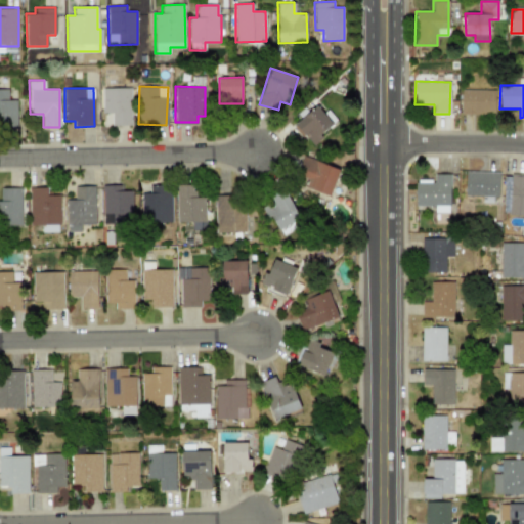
[(112,126),(131,126),(130,88),(101,88),(102,113),(112,113),(112,126)]
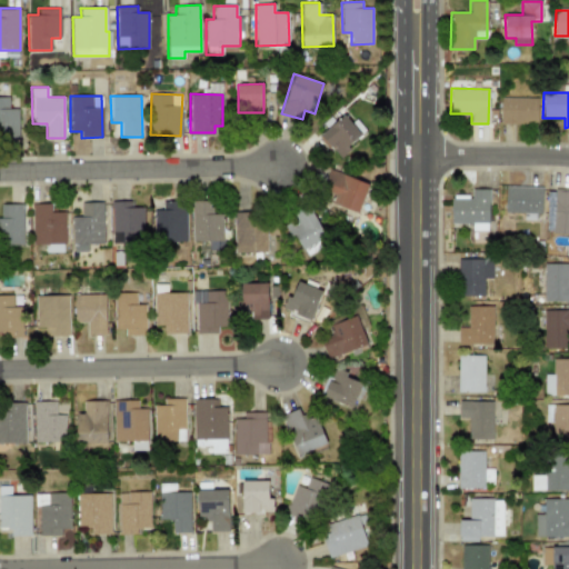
[(8,97),(0,97),(0,138),(18,138),(18,108),(9,109),(8,97)]
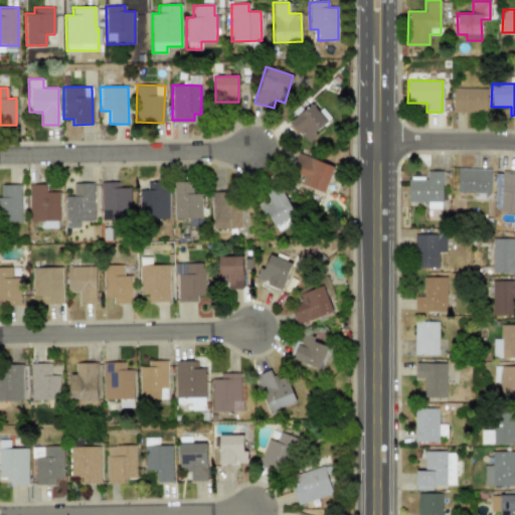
[(487,89),(453,89),(453,113),(486,113),(487,89)]
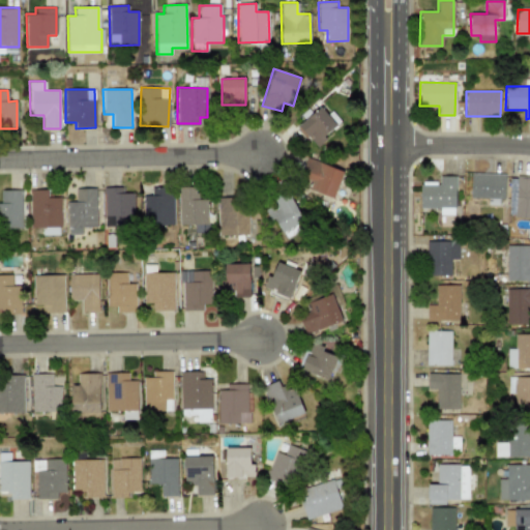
[(336,124),(317,107),(298,128),(318,146),(336,124)]
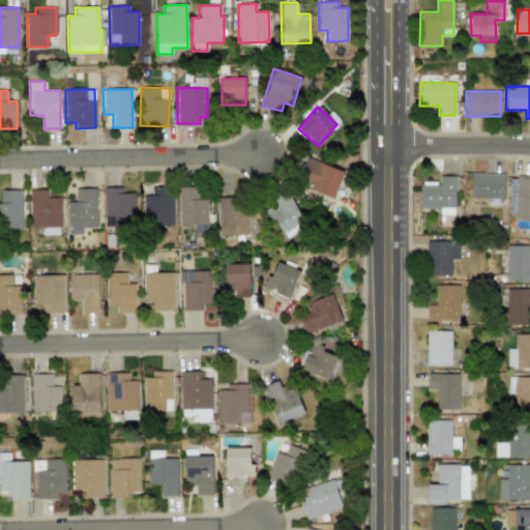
[(344,171),(312,159),(301,187),(333,199),(344,171)]
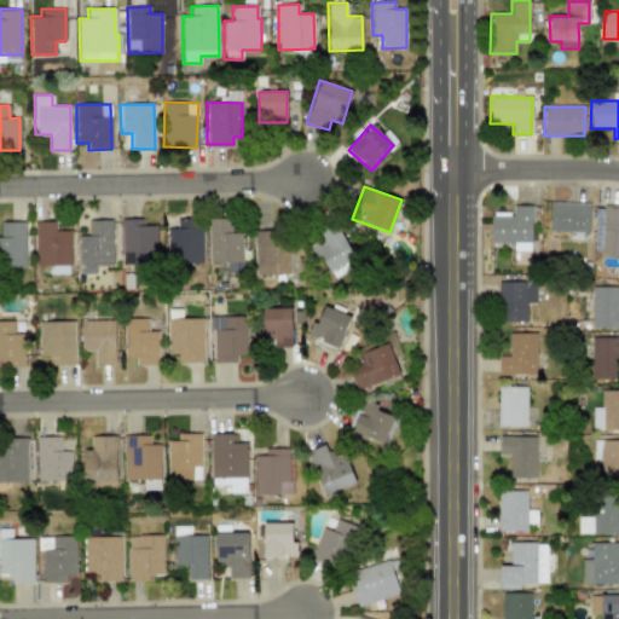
[(549,232),(571,232),(571,239),(586,239),(589,204),(550,203),(549,232)]
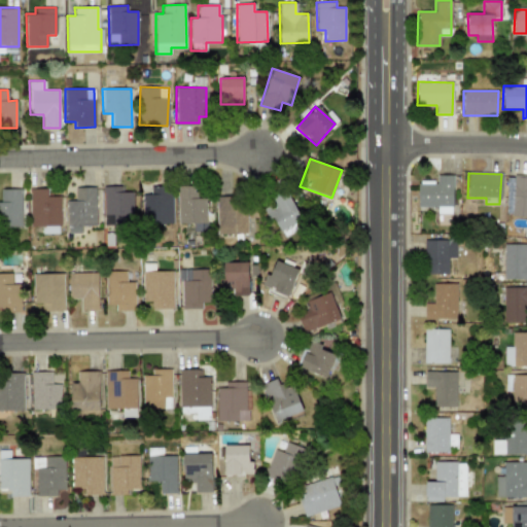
[(417,206),(436,207),(436,213),(452,213),(453,175),(436,175),(436,181),(417,181),(417,206)]
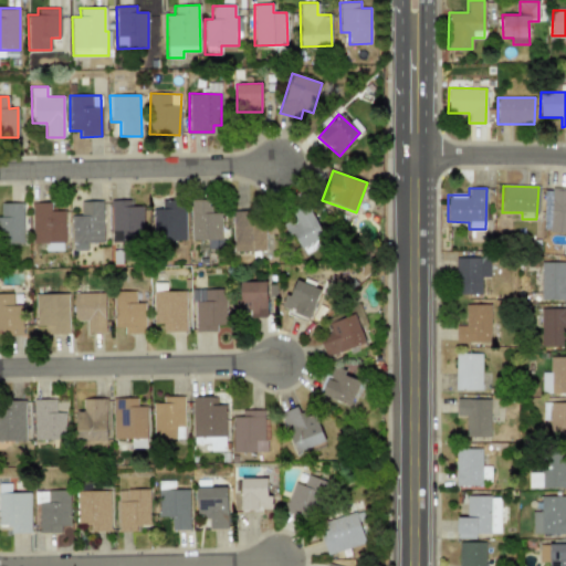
[(549,232),(565,233),(565,189),(552,189),(549,232)]
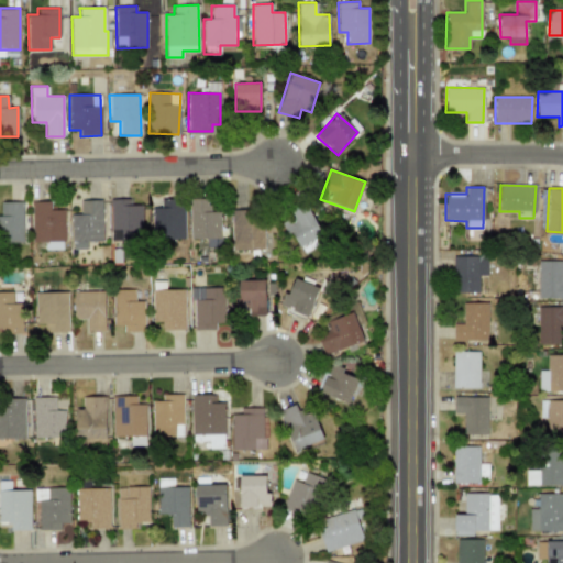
[(190,239),(221,239),(221,211),(209,212),(209,198),(189,198),(190,239)]
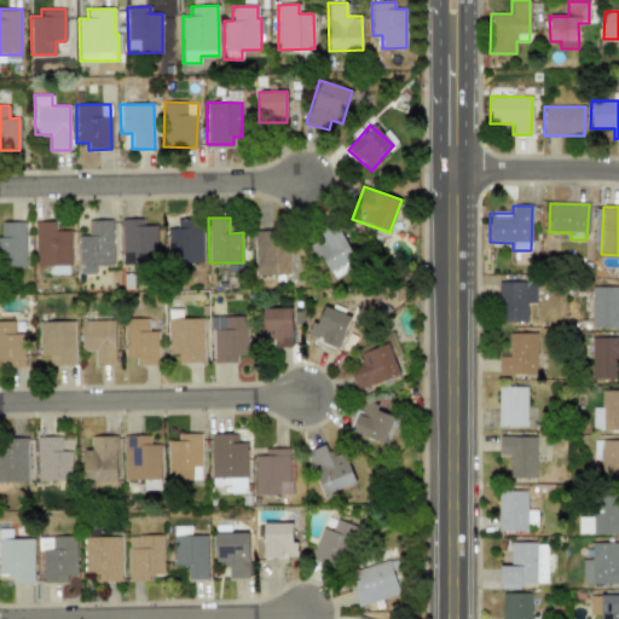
[(111,219),(87,220),(88,235),(79,236),(79,273),(96,273),(96,266),(113,265),(111,219)]
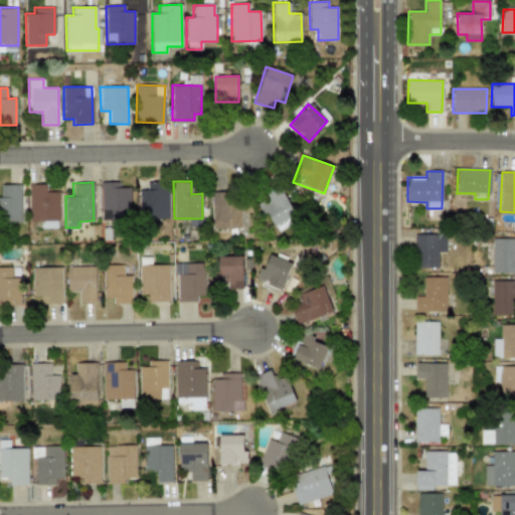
[(130,187),(120,187),(120,182),(101,182),(102,220),(130,220),(130,187)]
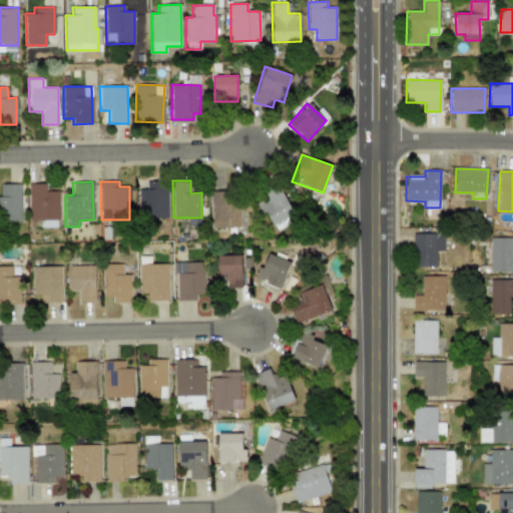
[(20,183),(0,183),(1,195),(0,195),(0,219),(21,219),(20,183)]
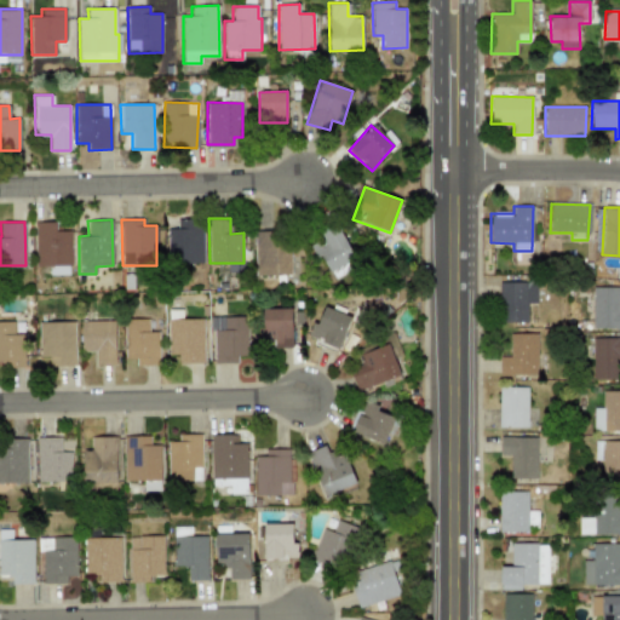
[(70,230),(56,231),(56,222),(34,222),(35,267),(50,267),(50,274),(70,274),(70,230)]
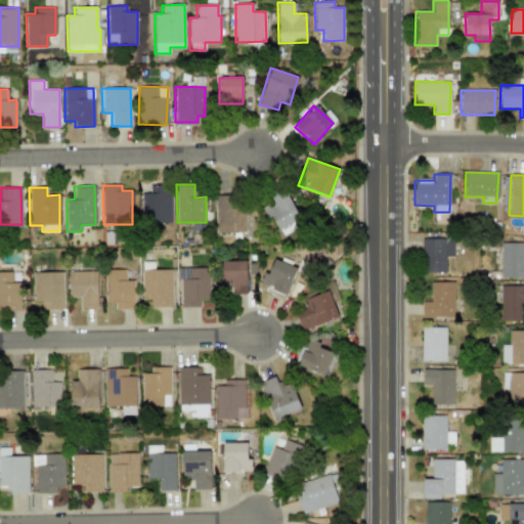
[(171,222),(172,188),(142,188),(141,222),(171,222)]
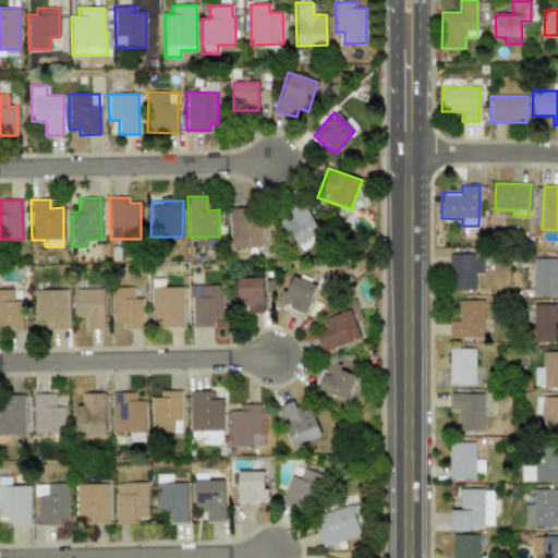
[(279,222),(284,232),(290,229),(301,250),(316,242),(313,237),(319,233),(303,201),(287,209),(291,217),(279,222)]
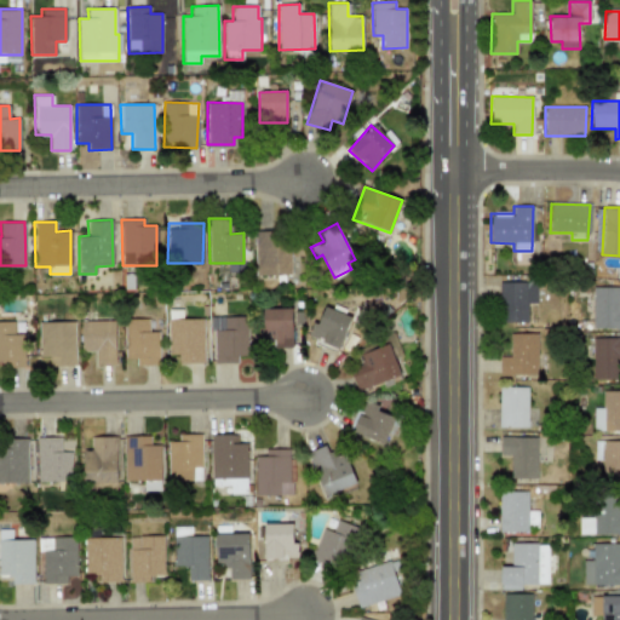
[(256,275),(291,275),(291,231),(254,231),(256,275)]
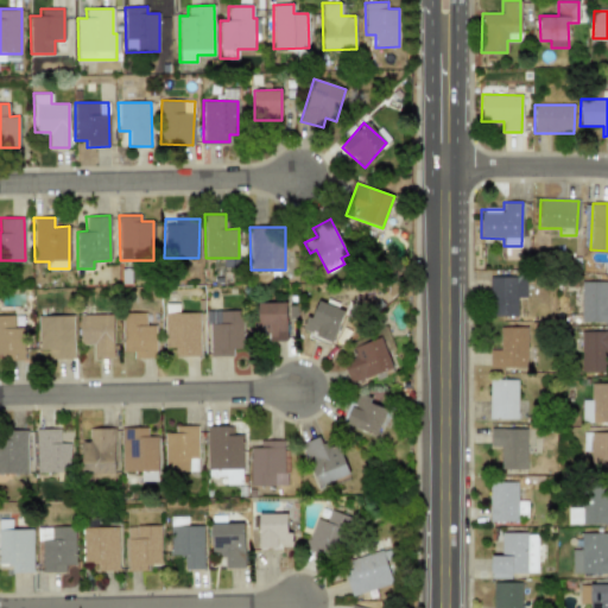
[(526,298),(525,276),(489,277),(489,316),(517,315),(517,298),(526,298)]
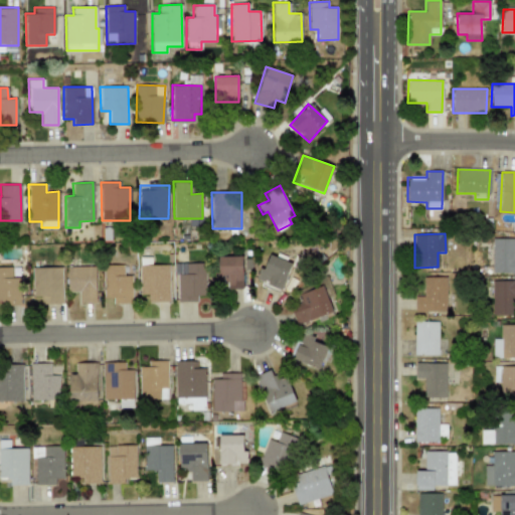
[(514,239),(493,239),(492,274),(514,273),(514,258),(514,259),(514,239)]
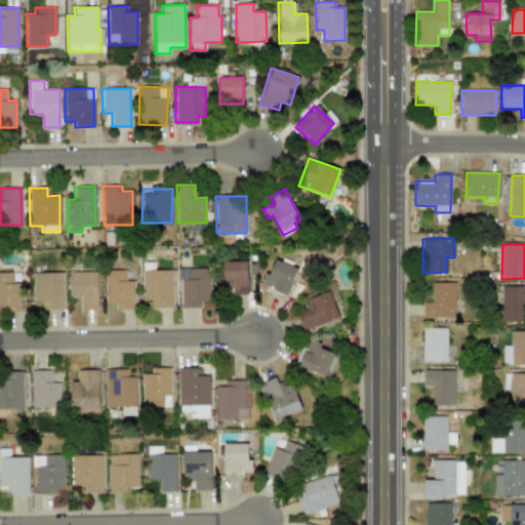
[(296,268),(272,258),(261,287),(286,296),(296,268)]
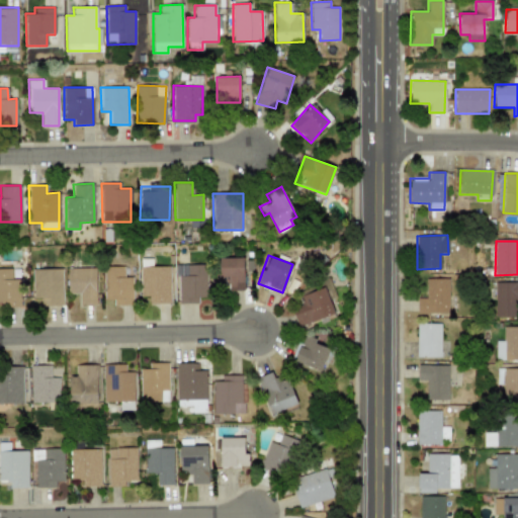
[(217,258),(218,283),(225,283),(225,290),(244,289),(243,257),(217,258)]
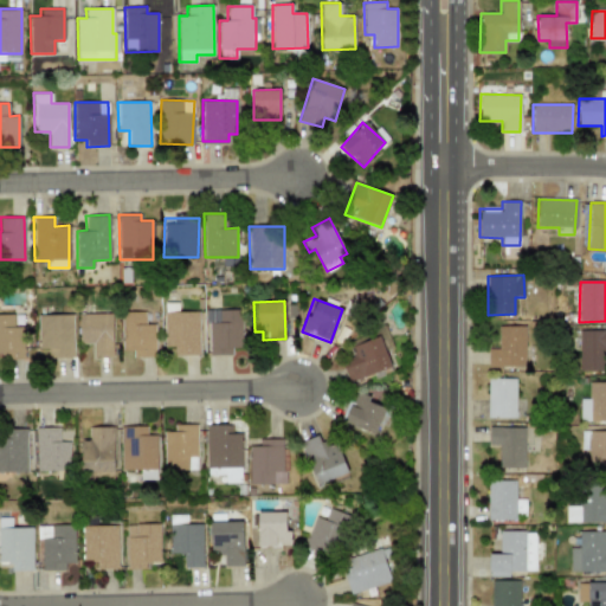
[(243,348),(242,309),(207,310),(208,355),(232,355),(232,348),(243,348)]
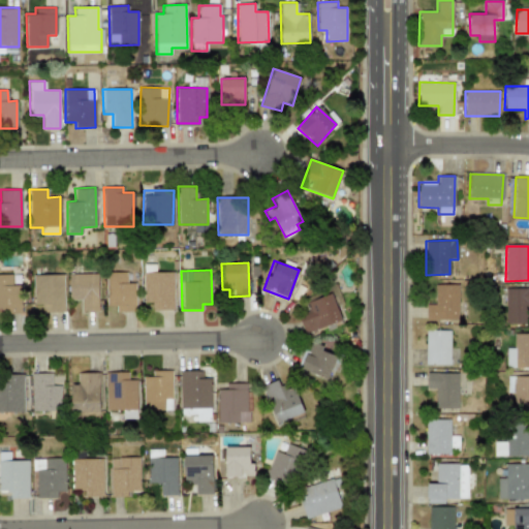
[(134,283),(127,283),(126,272),(105,272),(106,305),(116,305),(116,312),(135,311),(134,283)]
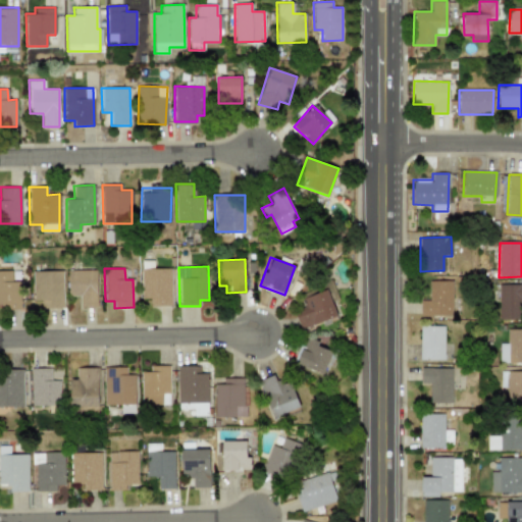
[(170,268),(141,268),(141,299),(149,298),(149,307),(171,306),(170,268)]
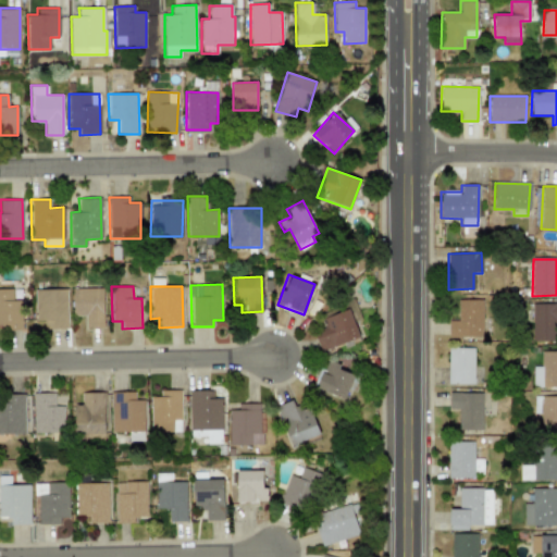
[(102,287),(72,288),(73,316),(85,314),(85,329),(103,327),(102,287)]
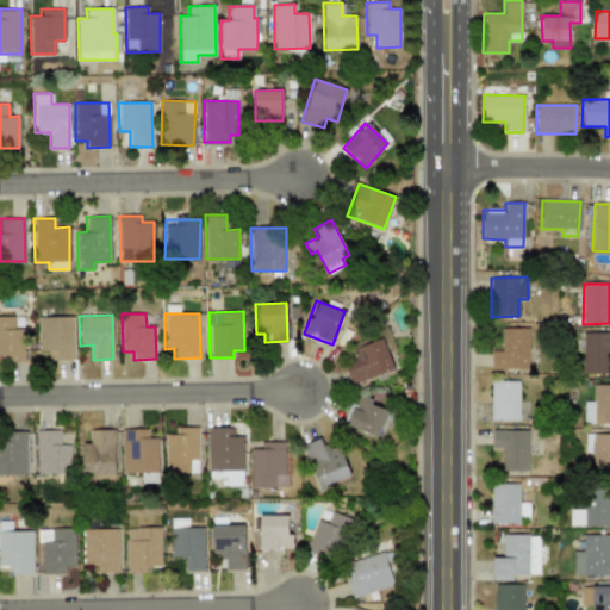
[(13,316),(0,316),(0,361),(24,361),(24,329),(13,329),(13,316)]
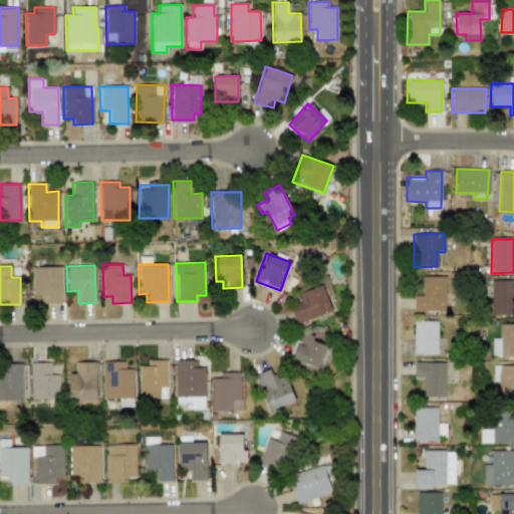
[(41,303),(62,302),(61,266),(31,267),(32,296),(41,296),(41,303)]
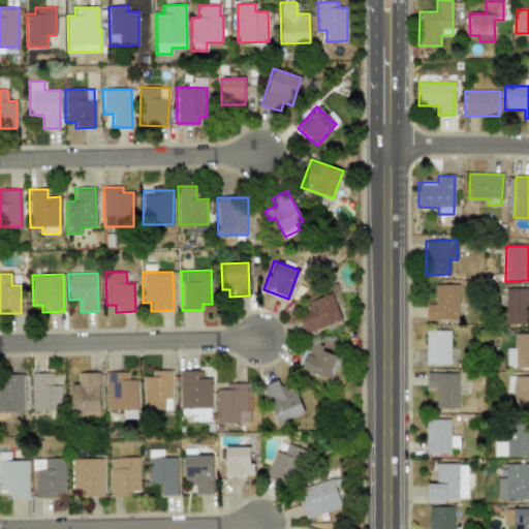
[(426,320),(459,319),(458,284),(435,284),(435,304),(426,305),(426,320)]
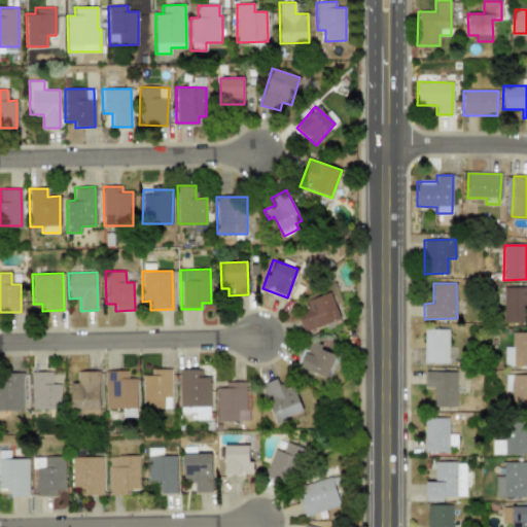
[(526,304),(526,303),(526,286),(503,287),(504,323),(526,322),(526,304)]
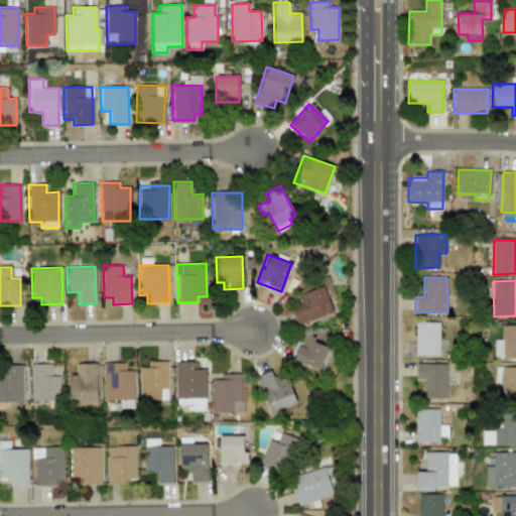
[(292,310),(296,325),(333,314),(325,287),(298,294),(301,307),(292,310)]
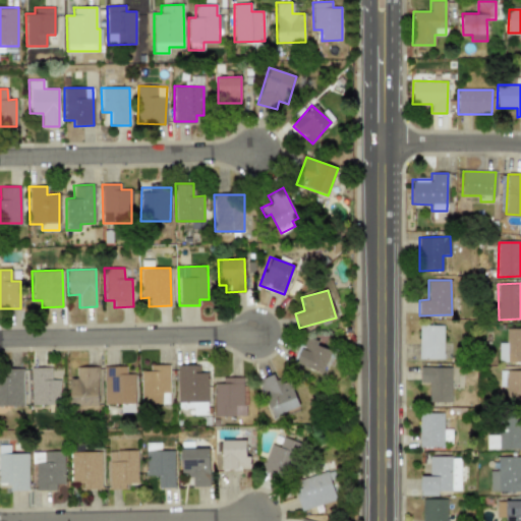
[(443,359),(443,325),(419,325),(418,359),(443,359)]
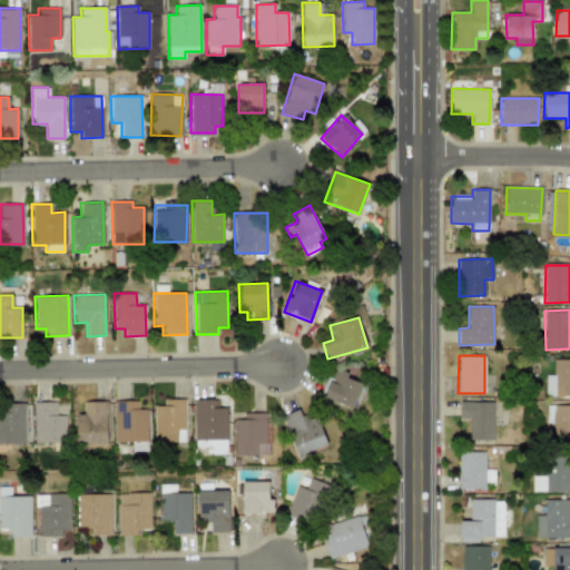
[(569,396),(569,360),(554,360),(556,397),(569,396)]
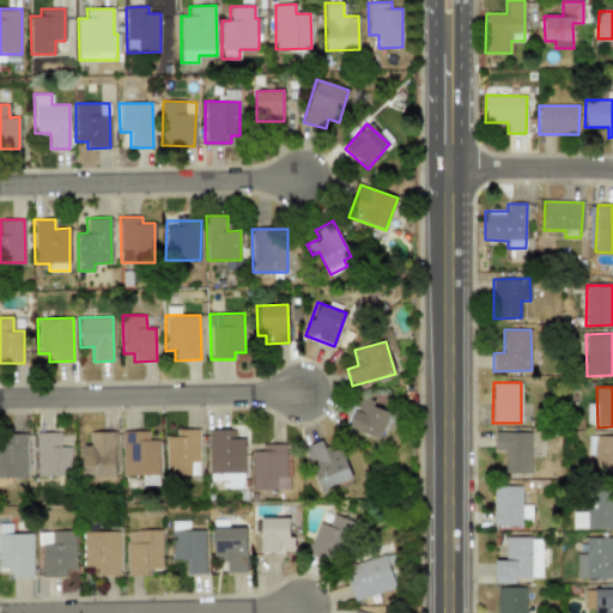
[(388,412),(374,407),(375,401),(359,396),(349,431),(380,441),(388,412)]
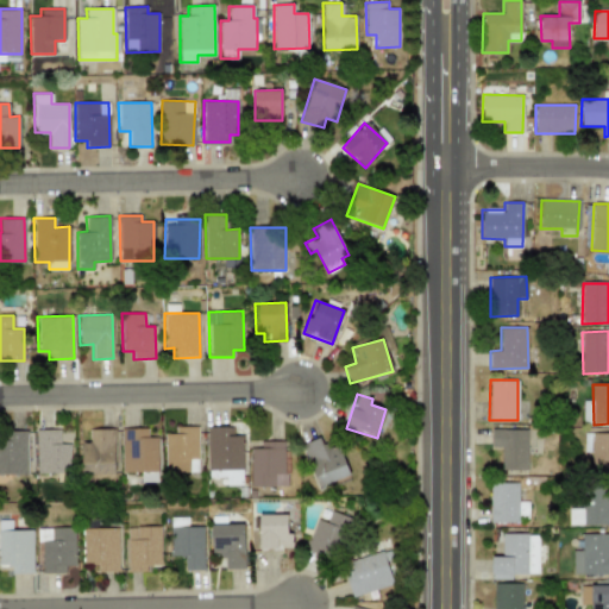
[(583,401),(583,422),(592,422),(592,402),(583,401)]
